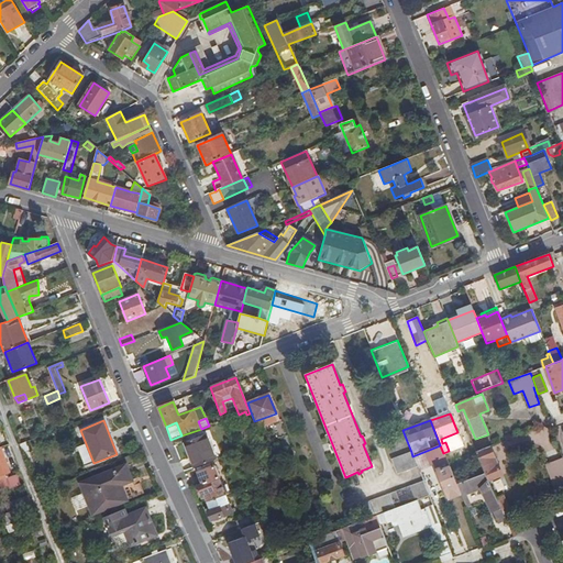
[(184,442),(194,467),(214,459),(205,433),(184,442)]
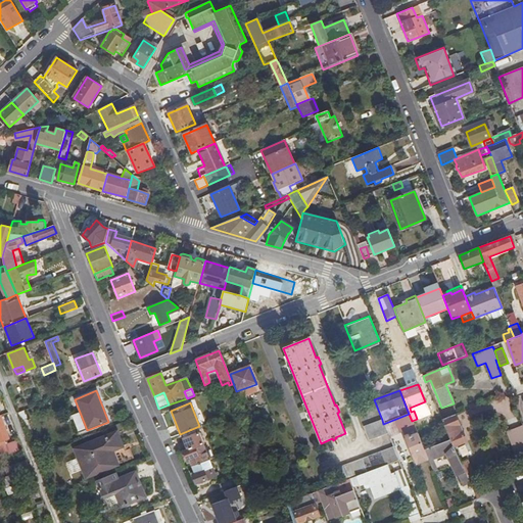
[(24,411),(17,413),(20,420),(27,419),(24,411)]
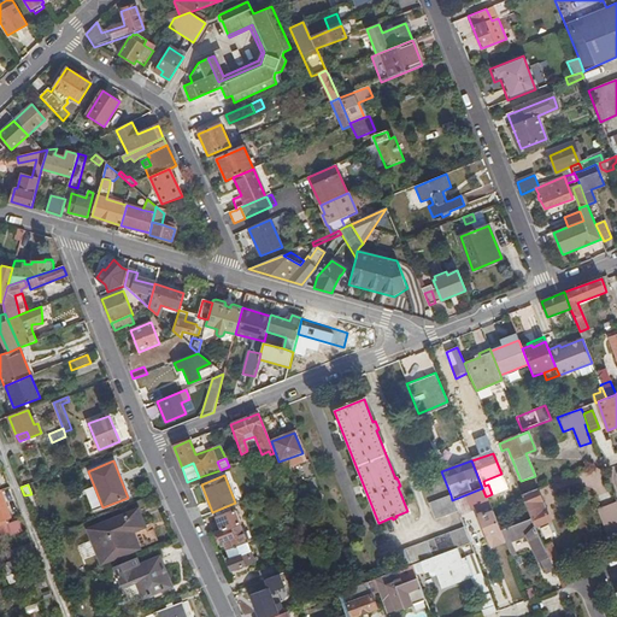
[(489,546),(504,541),(500,532),(486,497),(482,488),(452,500),(457,511),(458,515),(474,507),(483,504),(487,513),(483,515),(482,512),(476,513),(489,546)]
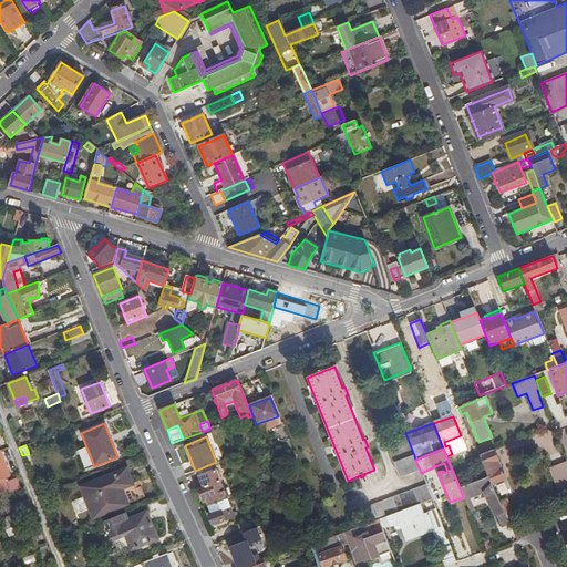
[(487,476),(492,485),(506,478),(494,450),(478,456),(487,476)]
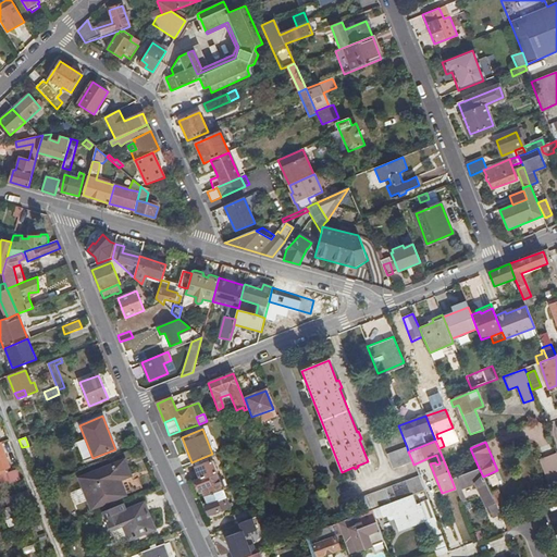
[(0,474),(5,473),(3,469),(9,467),(0,443),(0,474)]
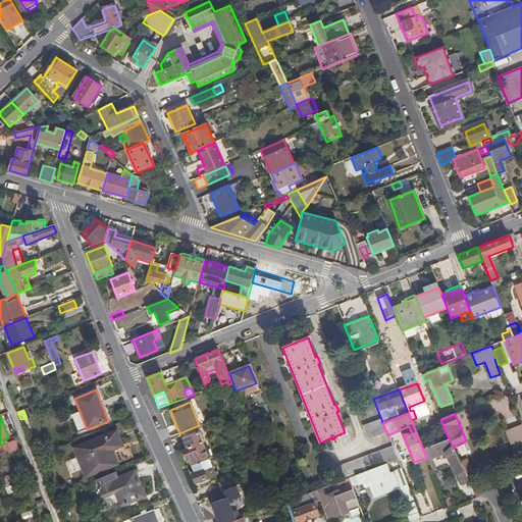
[(368,440),(386,432),(382,423),(381,419),(363,427),(368,440)]
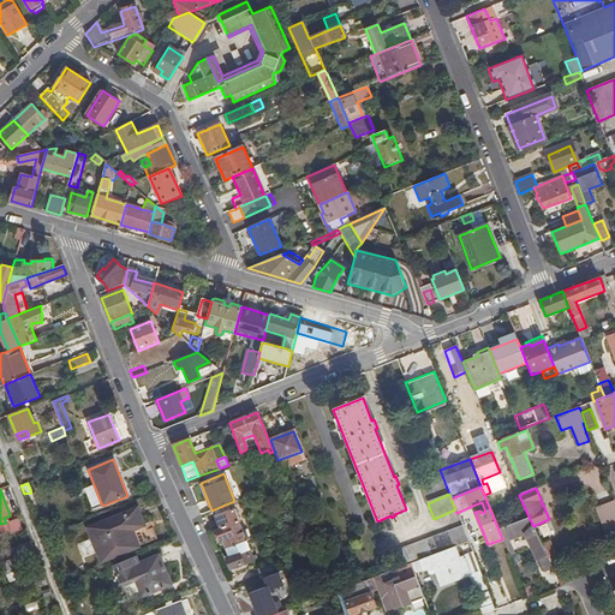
[(595,507),(608,541),(614,537),(614,502),(614,500),(595,507)]
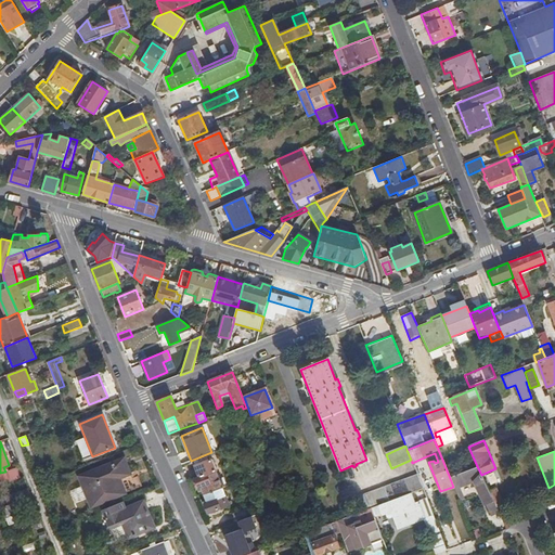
[(426,456),(428,462),(434,461),(435,463),(438,462),(435,453),(426,456)]
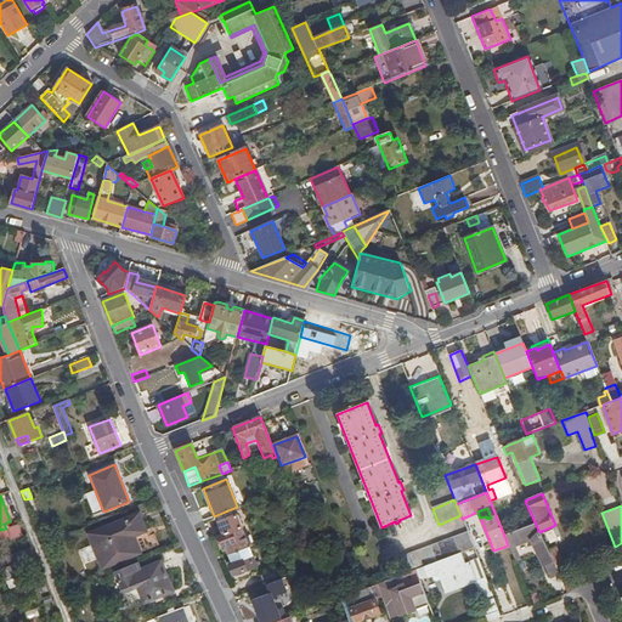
[(140,533),(153,529),(146,512),(95,531),(108,566),(147,550),(140,533)]
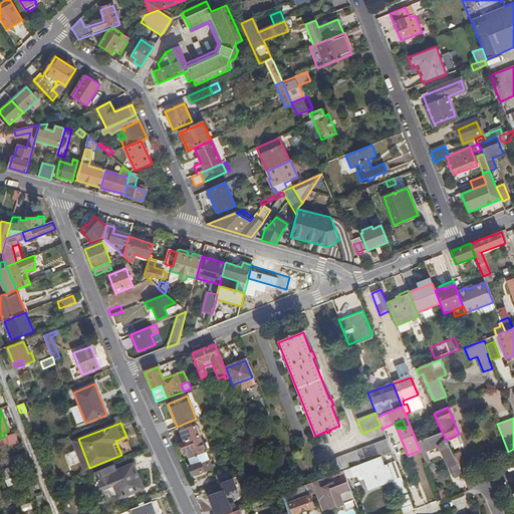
[(187,454),(189,458),(208,451),(205,444),(203,445),(195,426),(182,431),(186,442),(180,444),(185,455),(187,454)]
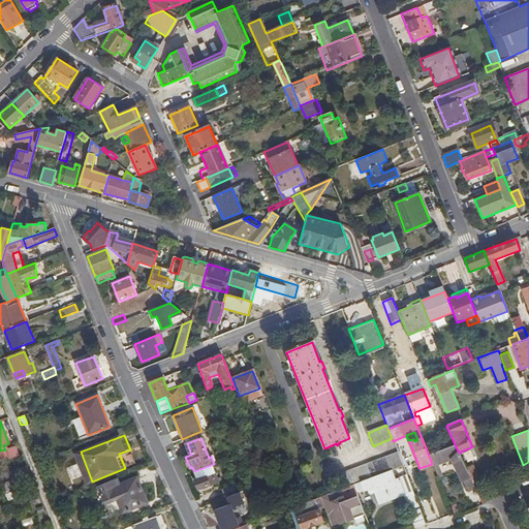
[(432,464),(436,473),(440,472),(437,465),(452,459),(466,492),(473,489),(468,477),(470,476),(466,469),(459,453),(455,444),(429,456),(432,464)]
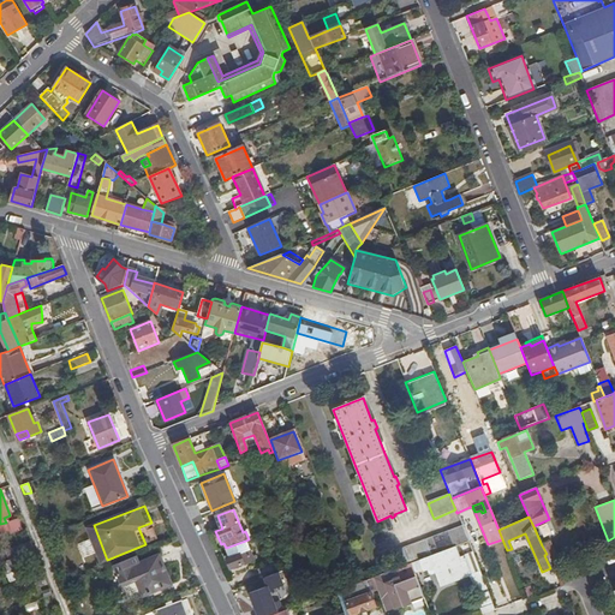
[(6,523),(0,524),(0,533),(9,531),(11,533),(22,530),(17,519),(6,523)]
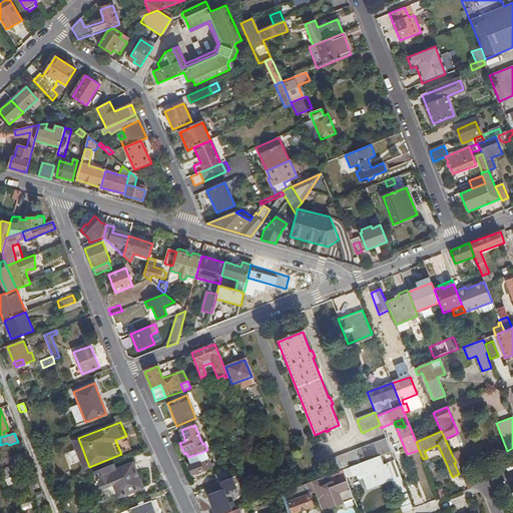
[(131,450),(126,436),(115,440),(121,454),(131,450)]
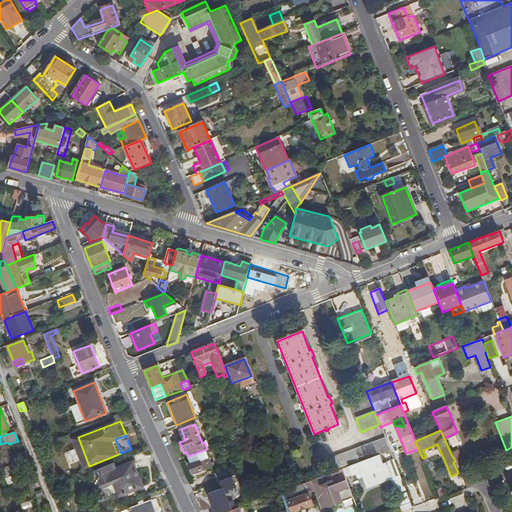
[(349,466),(378,455),(390,451),(384,438),(329,459),(335,472),(342,469),(349,466)]
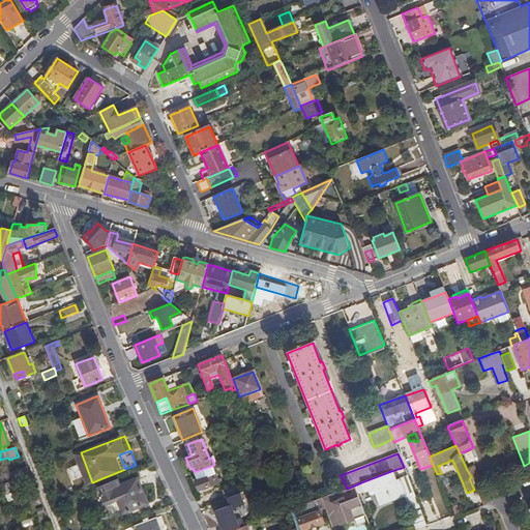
[(214,465),(195,472),(198,480),(196,481),(199,490),(218,482),(213,468),(219,466),(218,463),(214,465)]
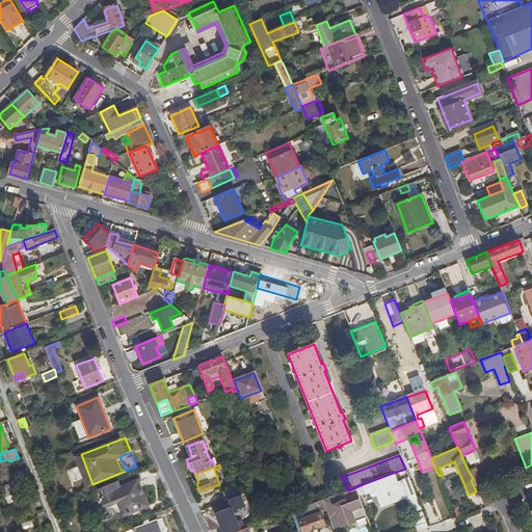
[(473,479),(476,487),(483,484),(476,469),(469,472),(473,479)]
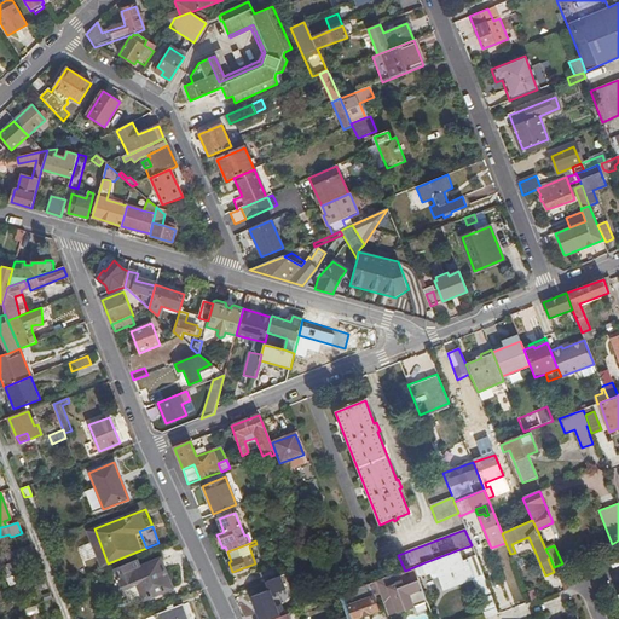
[(486,618),(498,614),(475,556),(462,562),(457,550),(422,563),(426,574),(435,570),(444,589),(473,578),(481,599),(479,600),(486,618)]
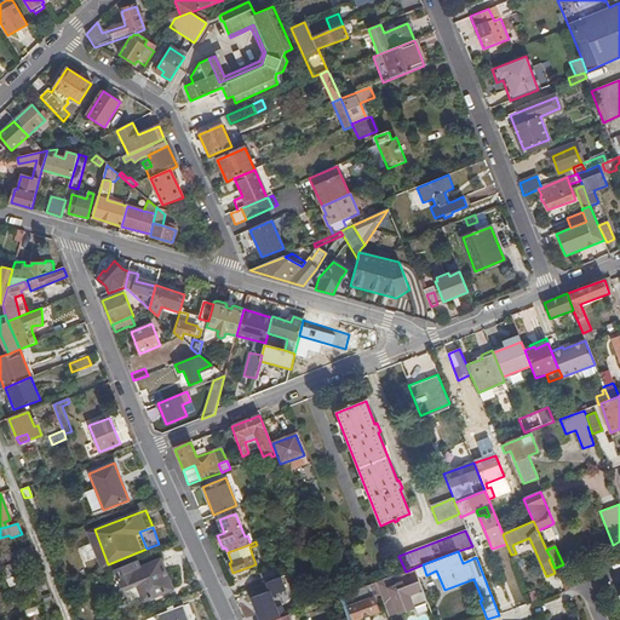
[(322,560),(328,578),(340,573),(333,556),(322,560)]
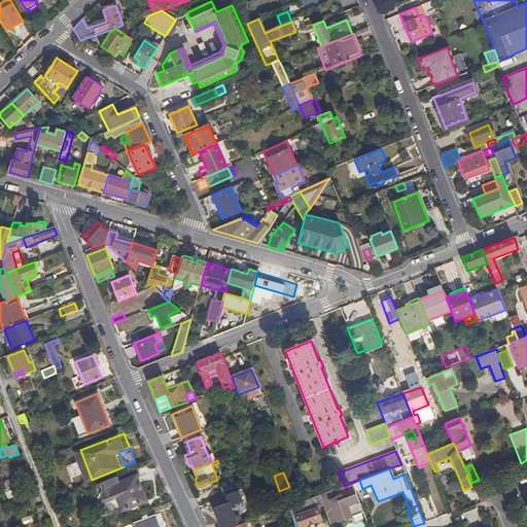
[(25,482),(23,475),(8,480),(10,487),(25,482)]
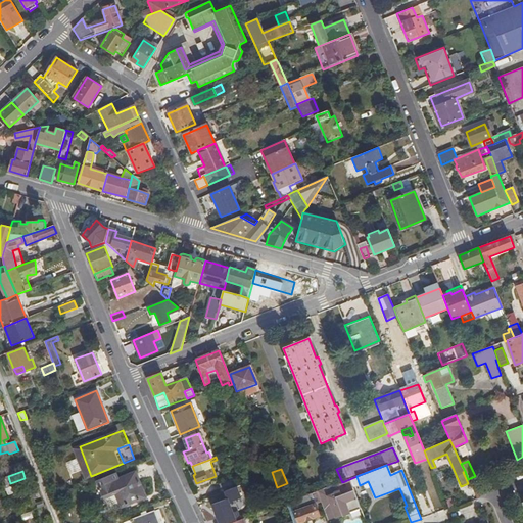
[(131,507),(140,504),(138,501),(145,497),(135,473),(117,480),(115,474),(97,482),(106,506),(119,501),(121,507),(130,504),(131,507)]
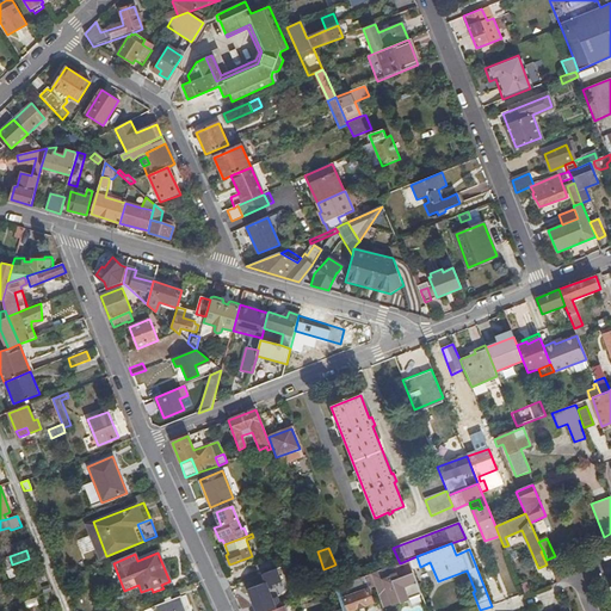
[(412,569),(420,567),(417,556),(408,560),(412,569)]
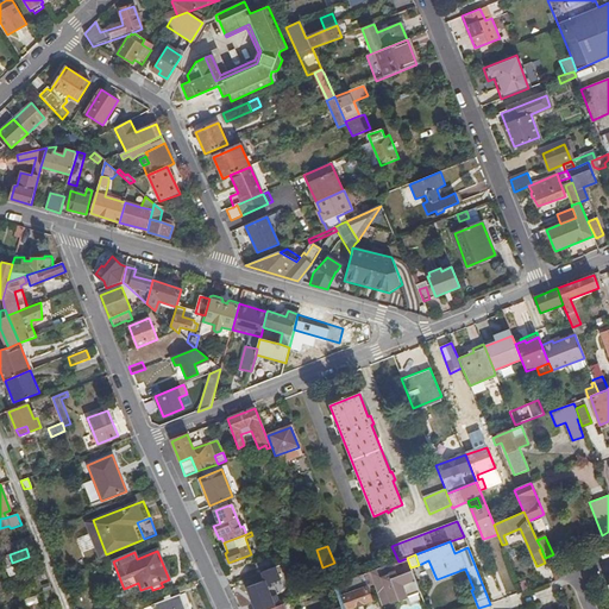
[(270,558),(255,564),(258,571),(274,565),(270,558)]
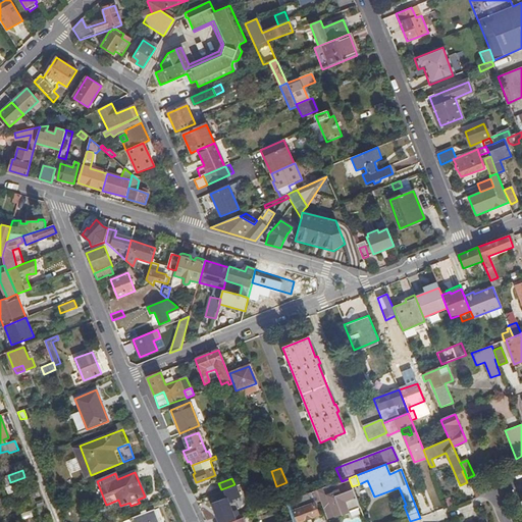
[(338,515),(359,508),(353,489),(340,494),(338,489),(332,491),(332,492),(326,494),(329,504),(333,502),(338,515)]
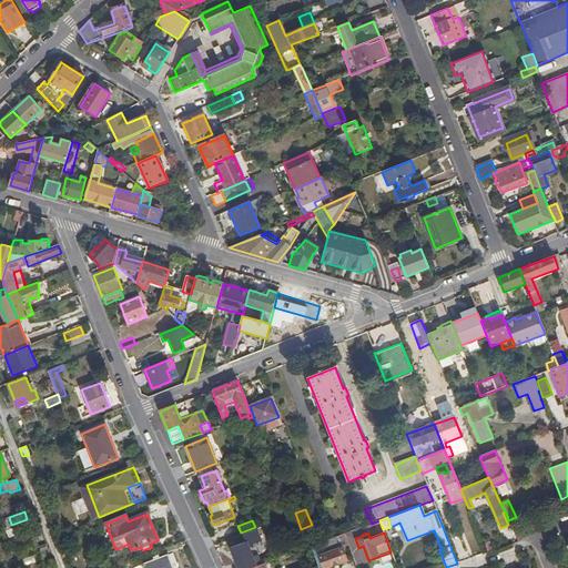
[(342,547),(348,546),(344,534),(328,539),(311,546),(318,567),(317,567),(325,567),(346,560),(342,547)]
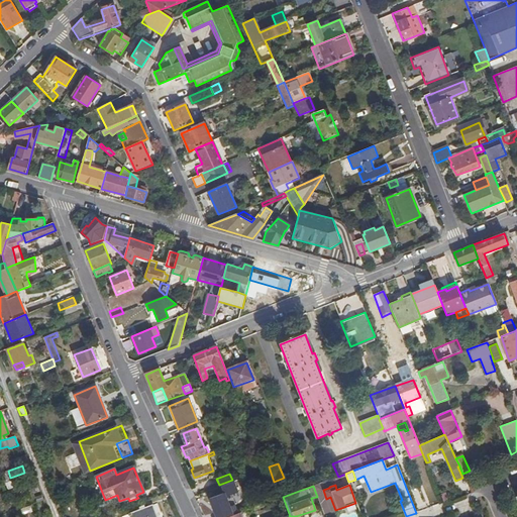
[(264,494),(268,503),(277,499),(273,490),(264,494)]
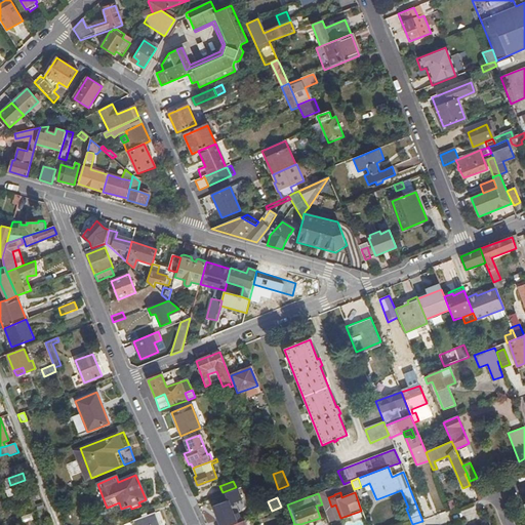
[(336,520),(340,518),(335,505),(331,507),(336,520)]
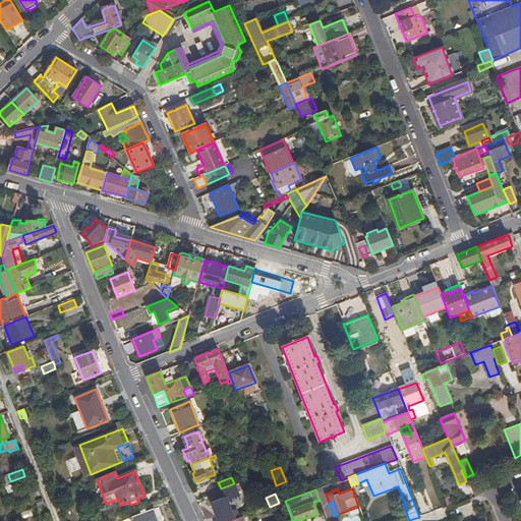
[(145,512),(141,514),(131,518),(131,520),(158,520),(154,509),(145,512)]
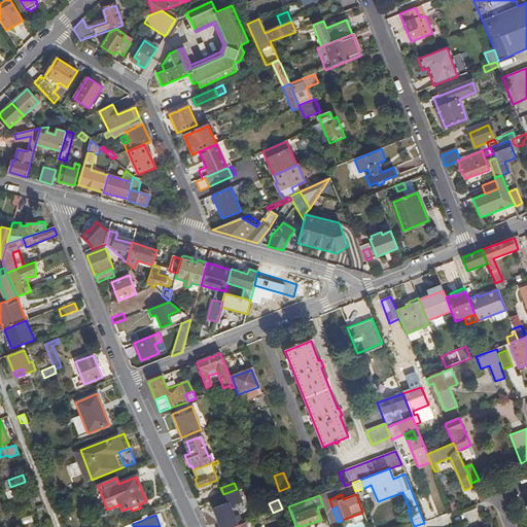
[(214,525),(214,526),(234,526),(245,523),(243,516),(242,515),(214,525)]
